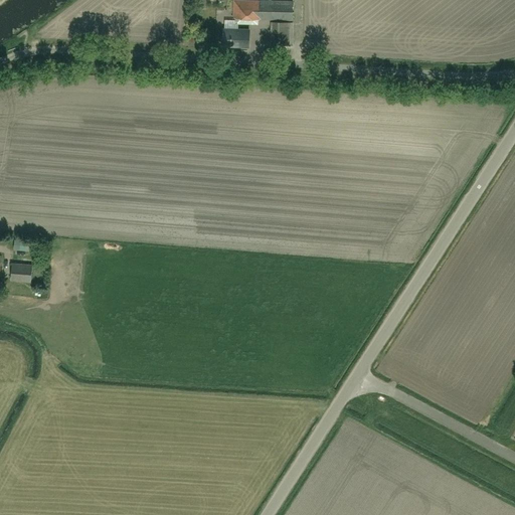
[(232,0),(232,18),(294,20),(293,1),(275,0),(259,0),(260,0),(243,0),(232,0)]
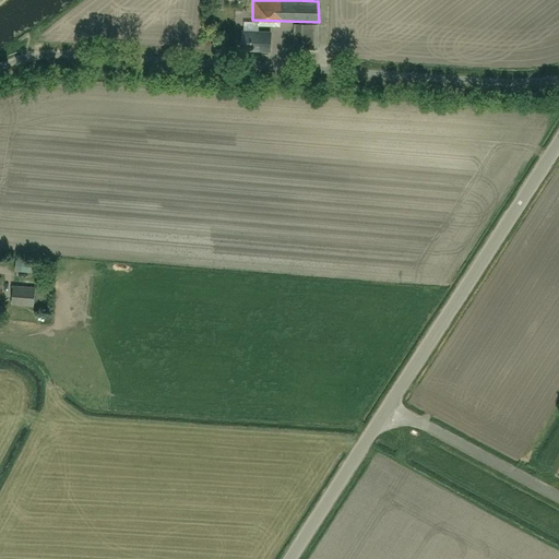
[(318,49),(318,24),(295,24),(295,49),(318,49)]
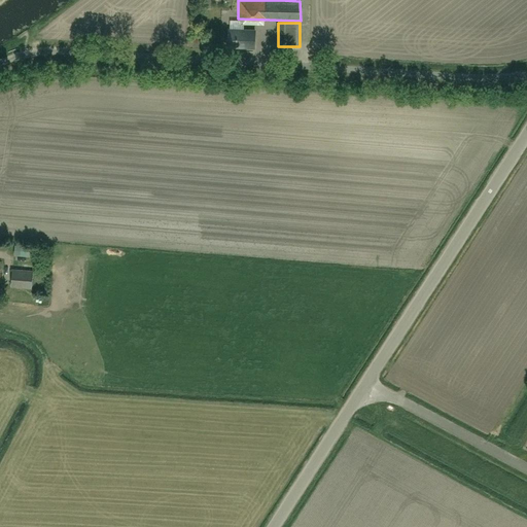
[(254,47),(255,31),(229,30),(227,46),(254,47)]
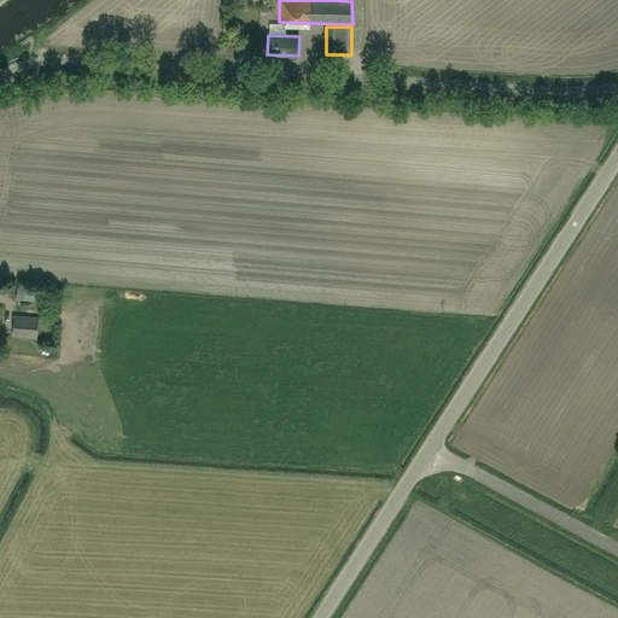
[(18,287),(17,301),(33,302),(34,290),(18,287)]
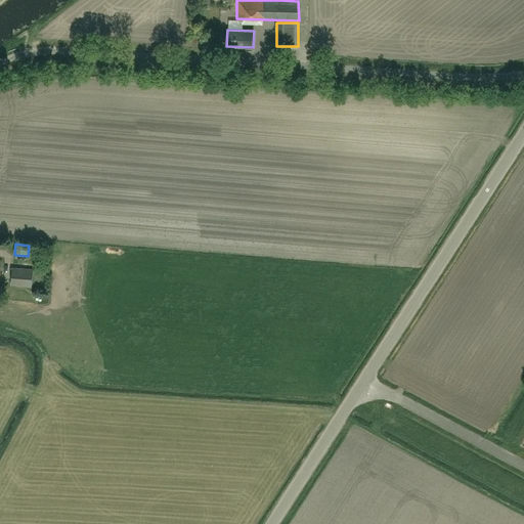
[(32,287),(33,269),(13,267),(11,285),(32,287)]
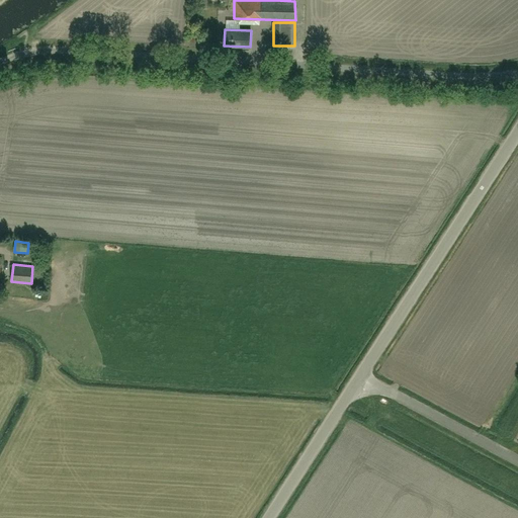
All buildings are outlined.
